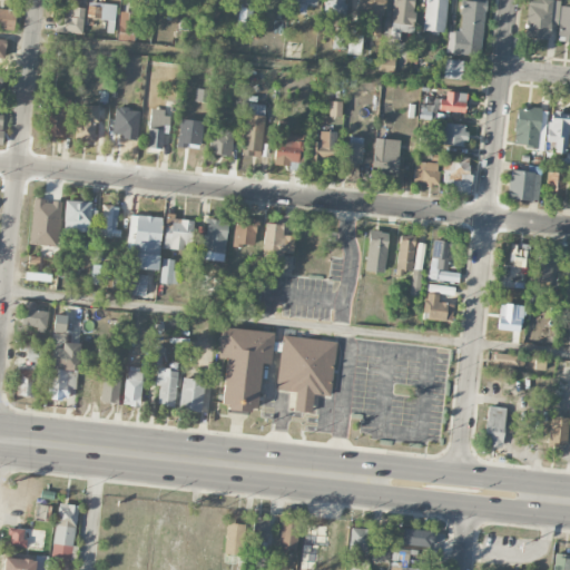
[(306,15),(306,6),(318,6),(318,0),(292,0),(292,3),(295,3),(295,13),(306,15)]
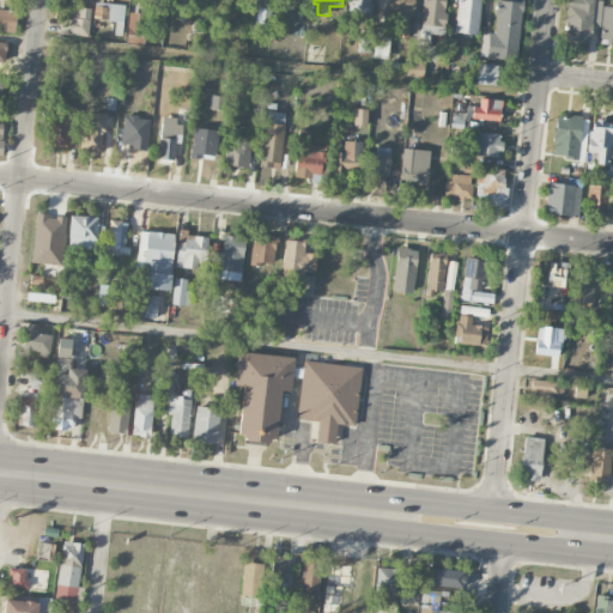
[(369,0),(347,0),(347,14),(369,14),(369,0)]
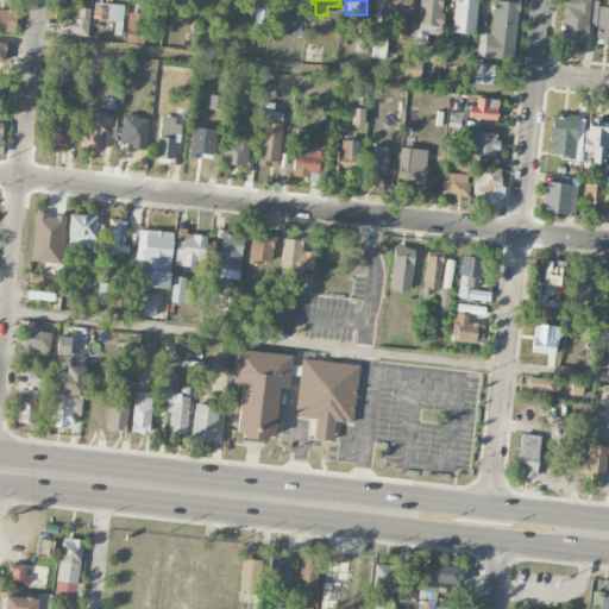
[(409,0),(381,0),(381,16),(409,17),(409,0)]
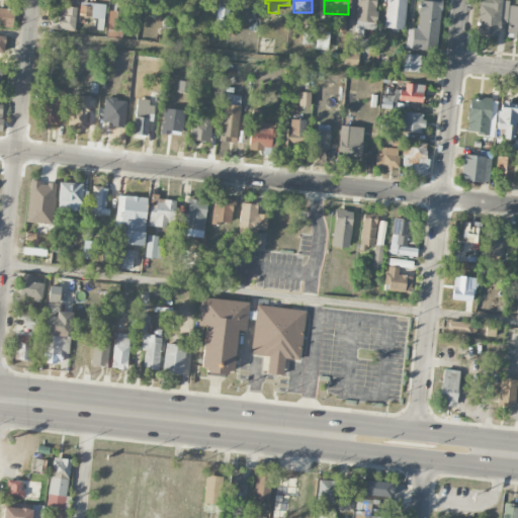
[(375,30),(376,0),(356,0),(354,35),(362,35),(363,29),(375,30)]
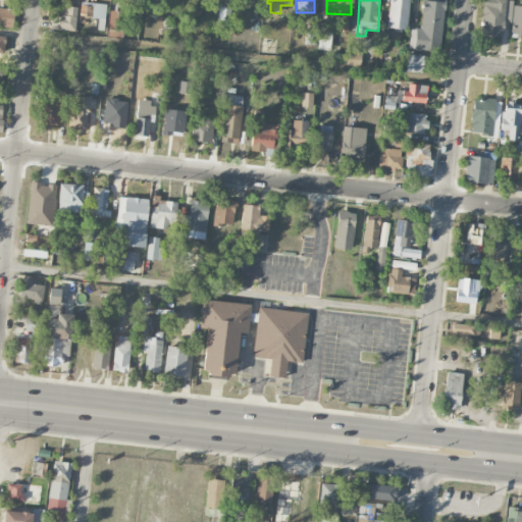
[(388,0),(387,29),(407,30),(408,0),(388,0)]
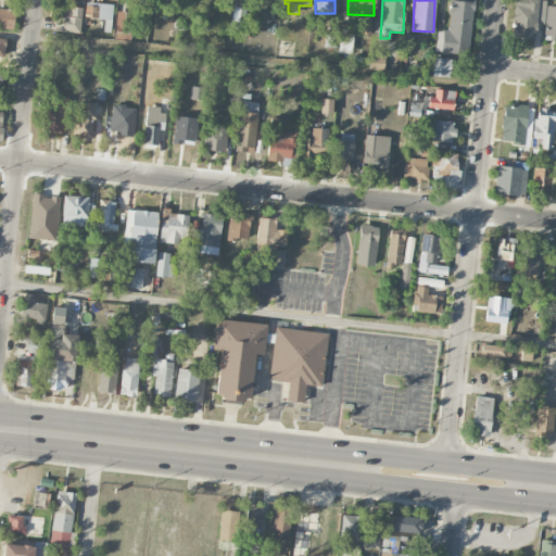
[(471,2),(450,0),(449,32),(437,30),(436,53),(469,54),(471,2)]
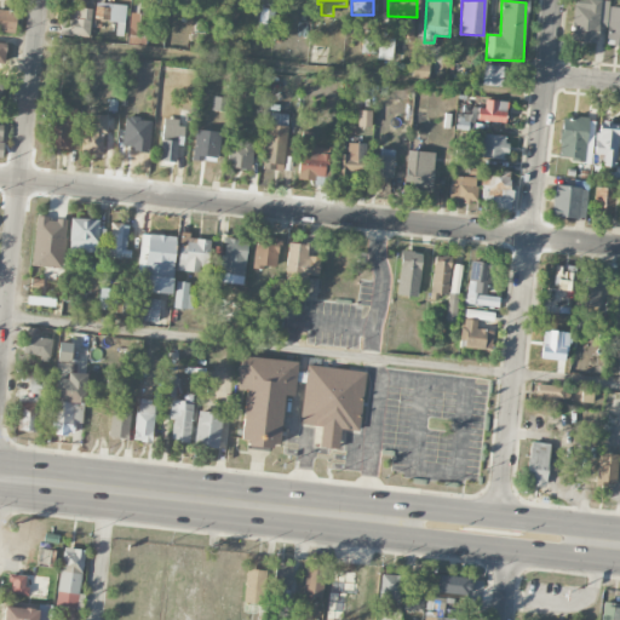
[(596,44),(598,27),(606,27),(609,1),(601,0),(574,0),(569,40),(596,44)]
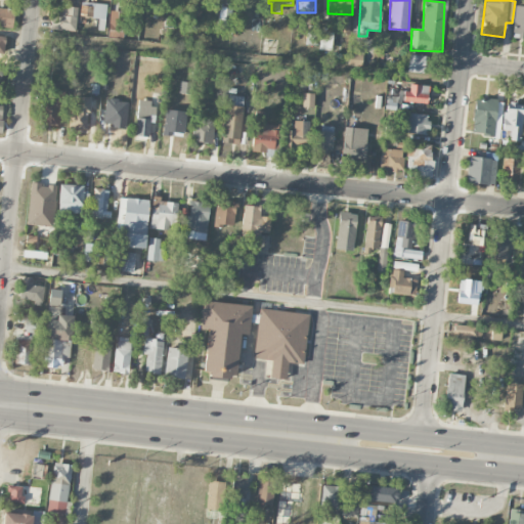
[(106,5),(81,2),(80,16),(99,18),(98,30),(104,31),(106,5)]
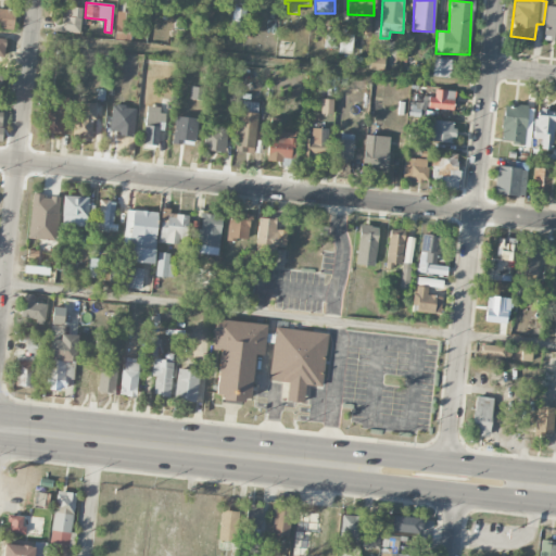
[(53,30),(79,34),(83,9),(67,7),(66,16),(55,15),(53,30)]
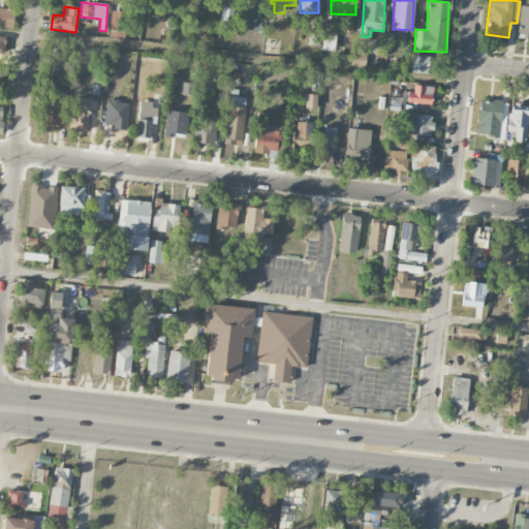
[(219,26),(231,28),(235,8),(222,6),(219,26)]
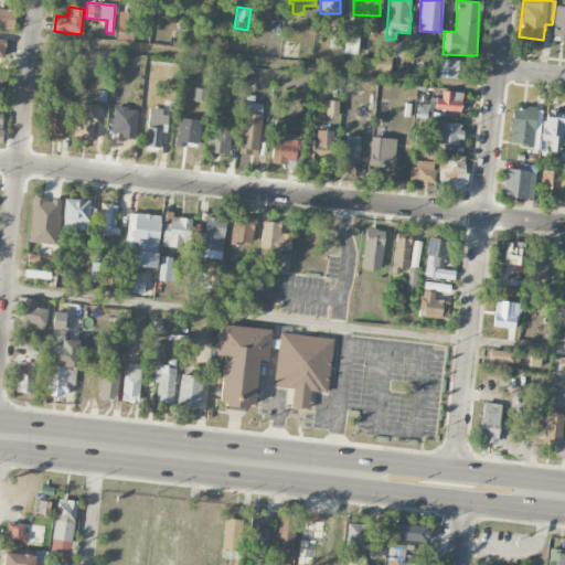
[(564,7),(554,7),(553,41),(564,41),(564,7)]
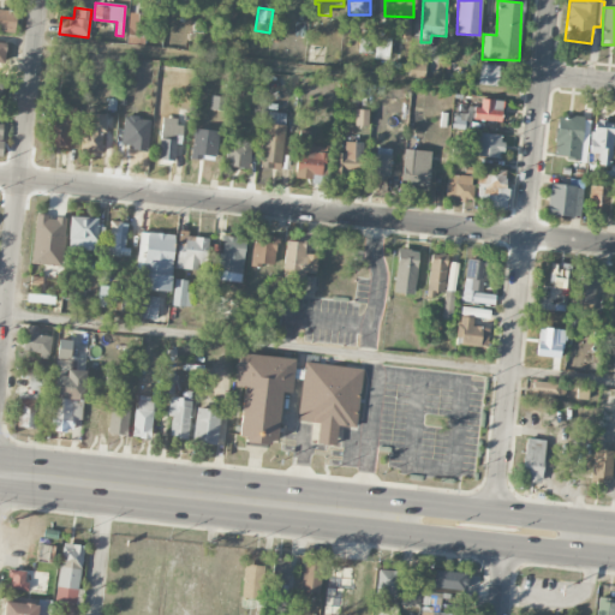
[(17,11),(0,10),(0,31),(16,33),(17,11)]
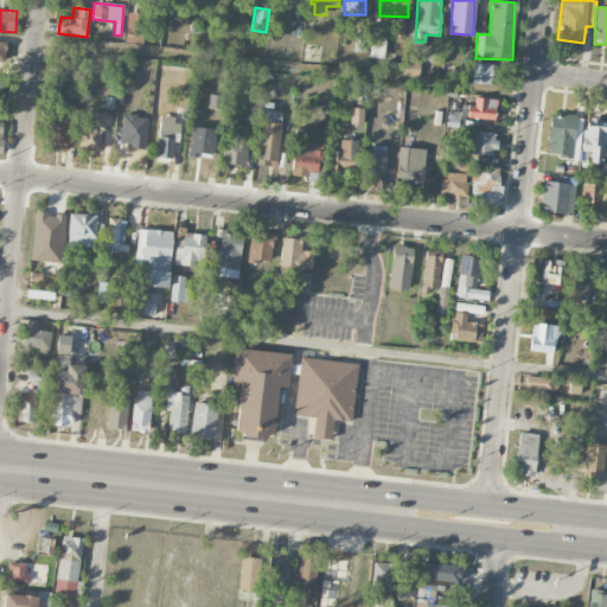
[(125,42),(142,44),(146,14),(128,12),(125,42)]
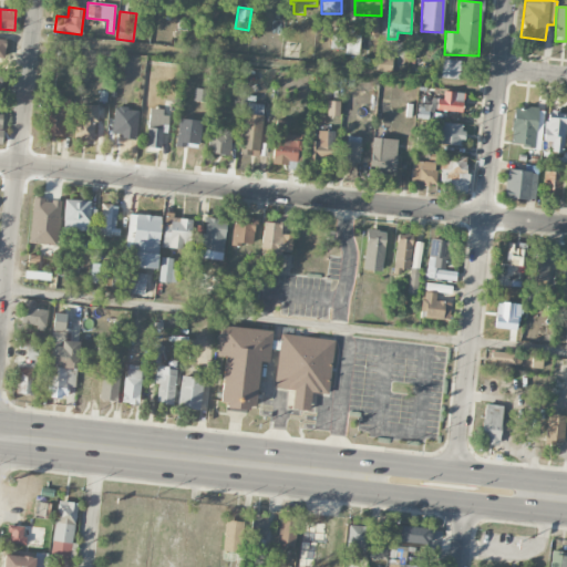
[(331,48),(344,48),(344,33),(331,34),(331,48)]
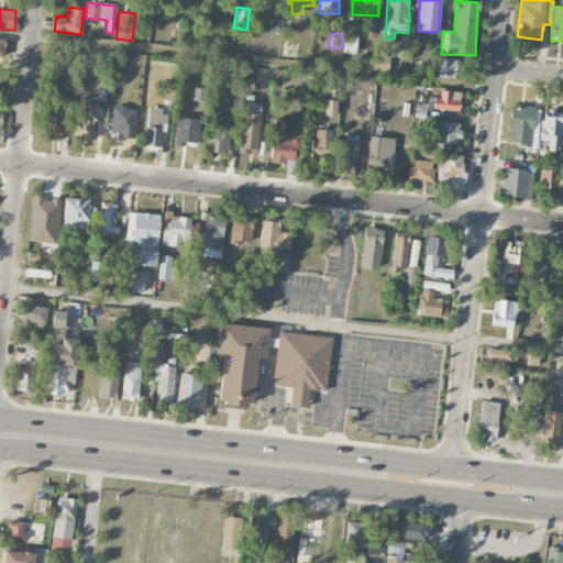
[(356,54),(357,35),(343,34),(343,53),(356,54)]
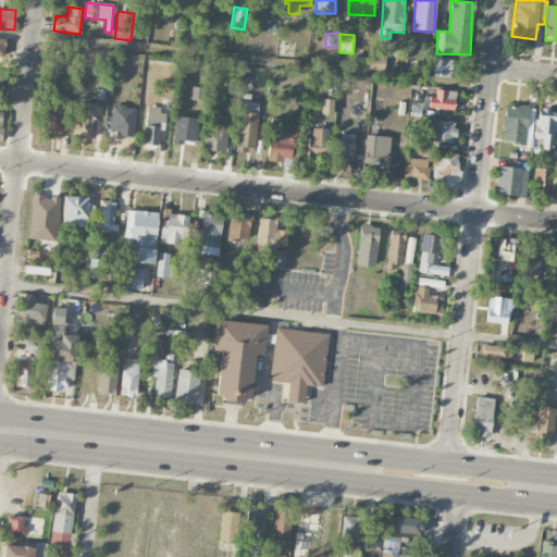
[(434,76),(450,77),(452,59),(434,59),(434,76)]
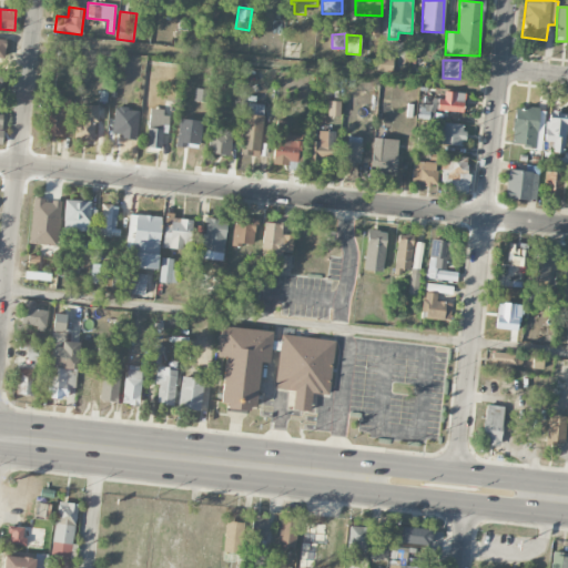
[(206,103),(209,83),(196,82),(194,102),(206,103)]
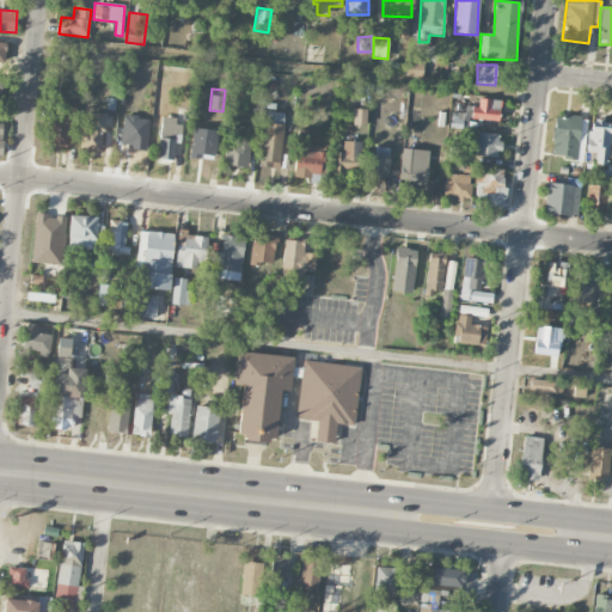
[(501,101),(479,98),(478,106),(472,106),(471,118),(499,122),(501,101)]
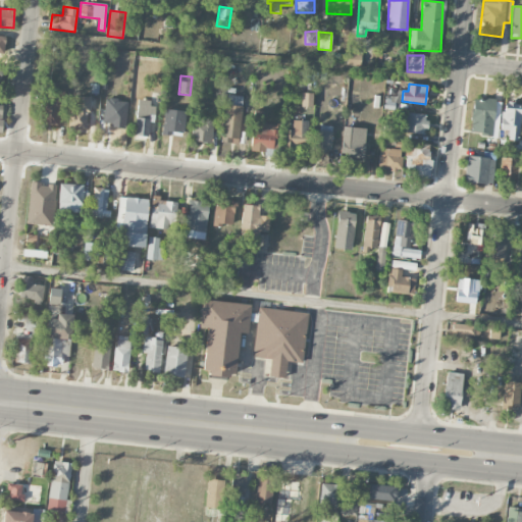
[(60,124),(60,91),(50,90),(50,100),(41,100),(40,124),(60,124)]
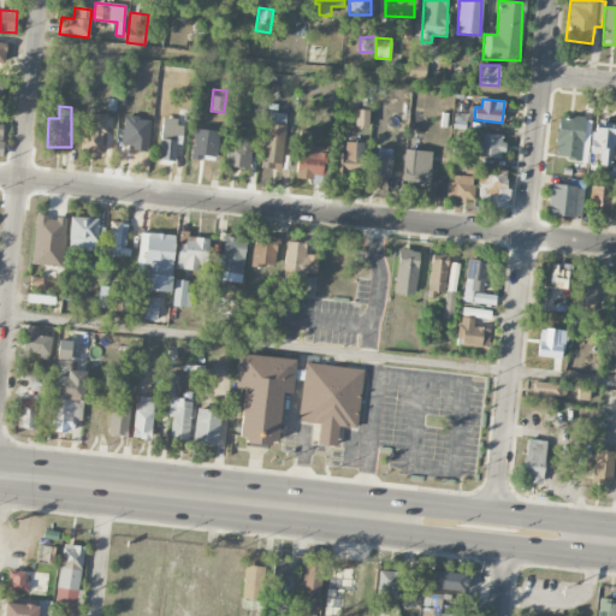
[(355,125),(368,126),(368,111),(355,110),(355,125)]
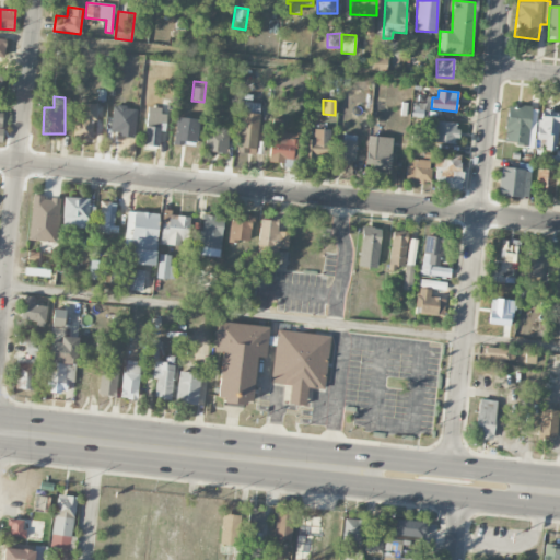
[(241,112),(236,152),(256,154),(260,113),(255,113),(256,104),(246,103),(245,113),(241,112)]
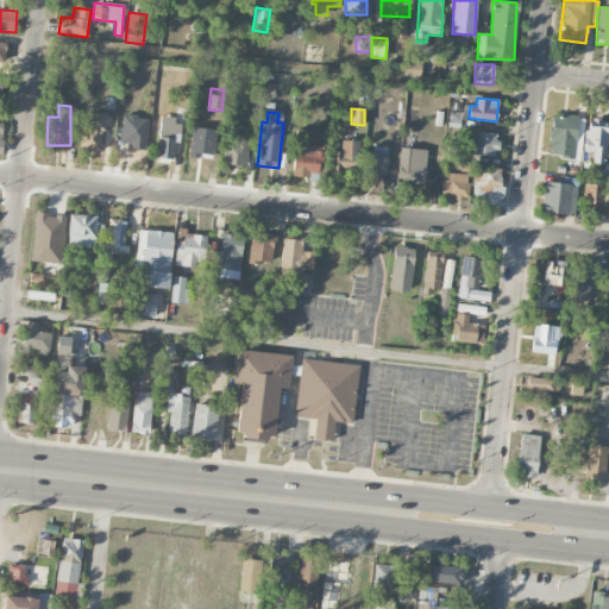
[(81,151),(104,150),(104,113),(88,113),(88,121),(80,123),(81,151)]
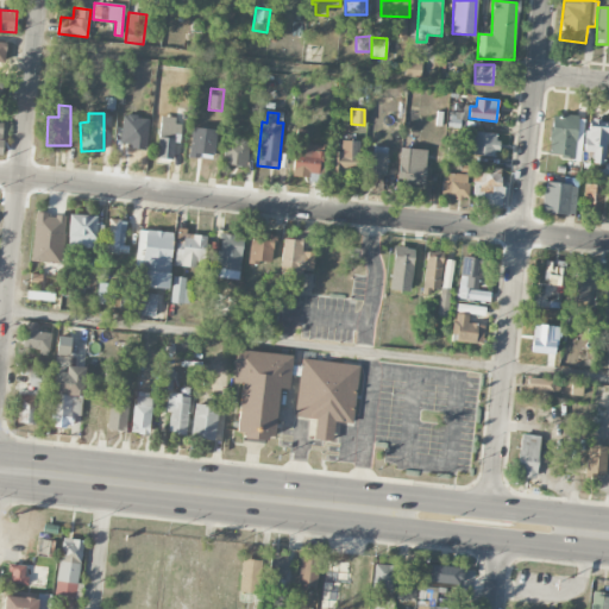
[(466,129),(468,114),(450,113),(449,127),(466,129)]
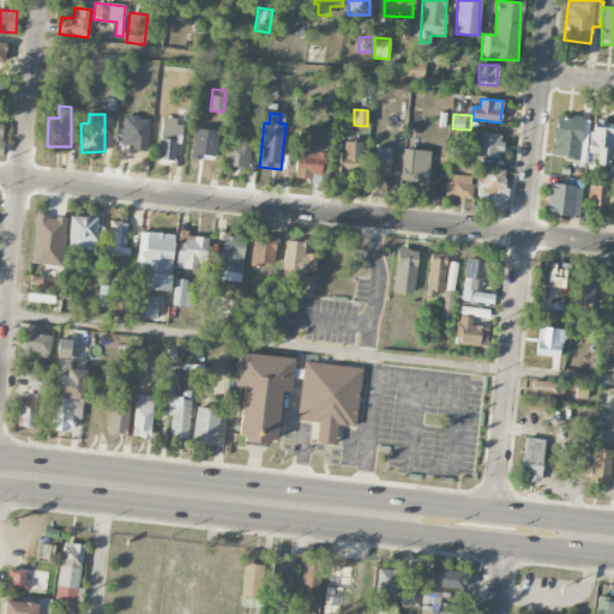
[(553,156),(578,158),(582,118),(557,115),(553,156)]
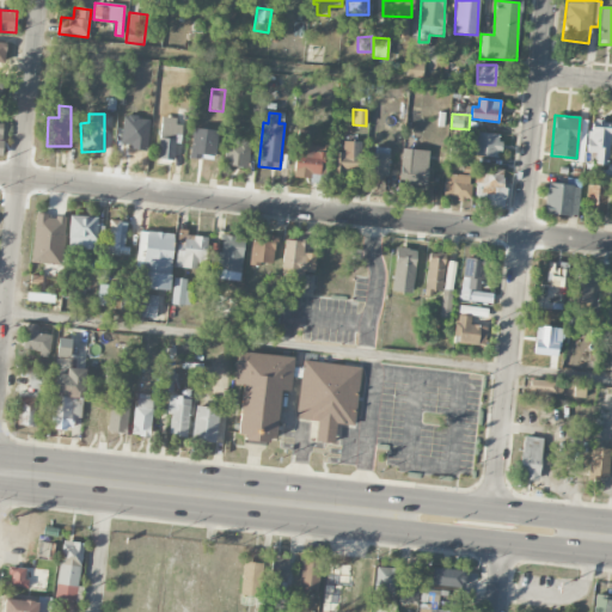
[(122,147),(148,148),(150,117),(122,116),(122,147)]
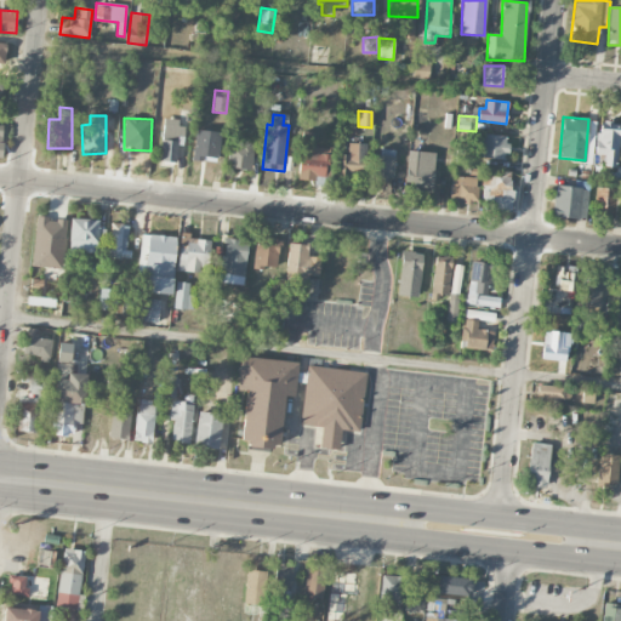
[(160,161),(178,163),(180,119),(161,119),(160,161)]
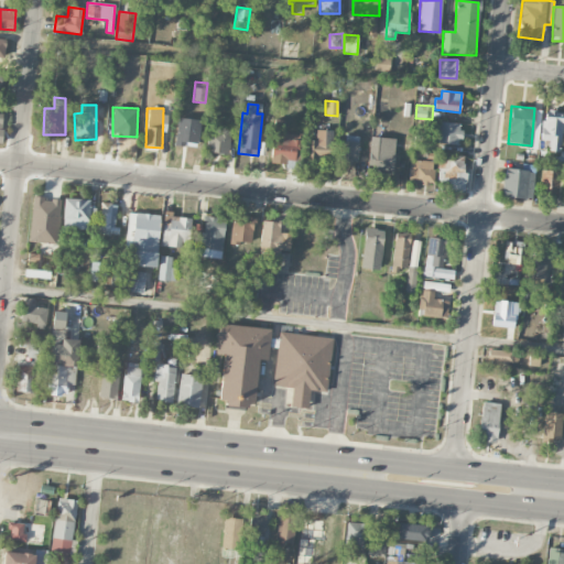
[(562,152),(563,112),(543,111),(542,141),(551,142),(550,151),(562,152)]
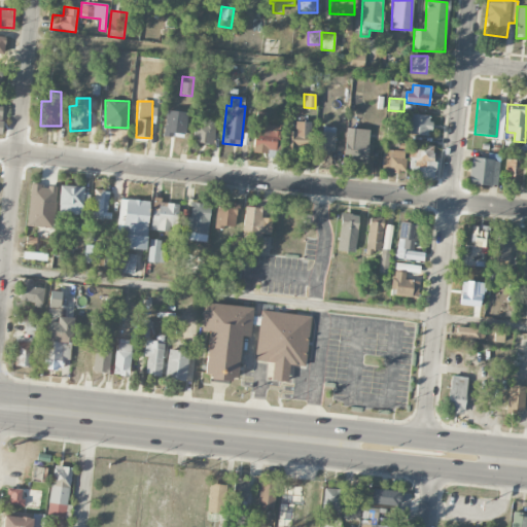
[(165,136),(185,137),(186,112),(166,111),(165,136)]
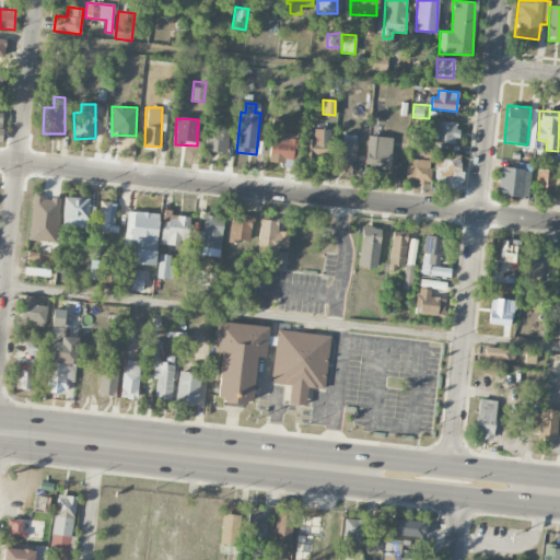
[(434,130),(426,130),(426,142),(457,143),(457,123),(434,121),(434,130)]
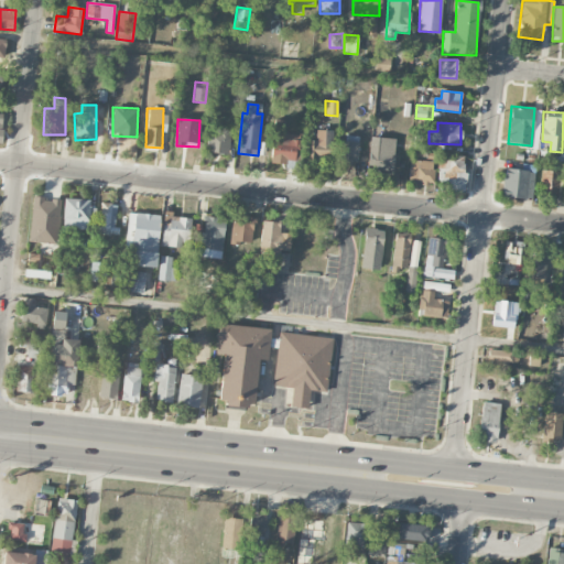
[(230,130),(207,129),(206,153),(229,154),(230,130)]
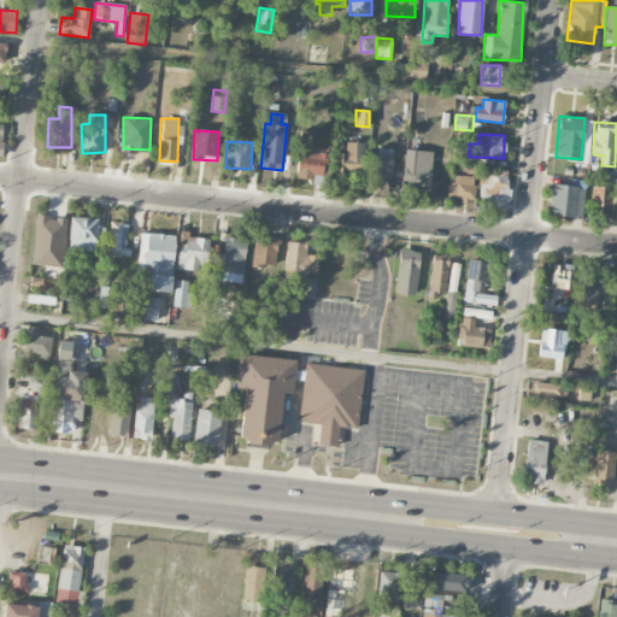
[(336,153),(335,177),(362,177),(363,142),(346,142),(345,153),(336,153)]
